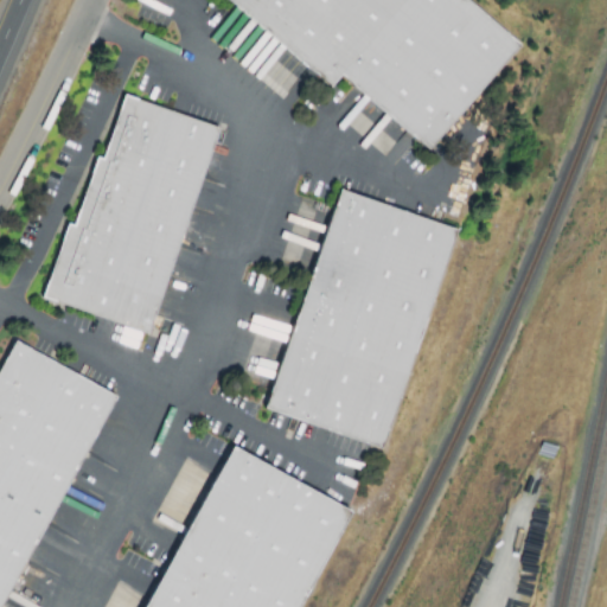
[(466,0),(229,0),(334,89),(344,77),(430,152),(461,115),(521,46),(466,0)]
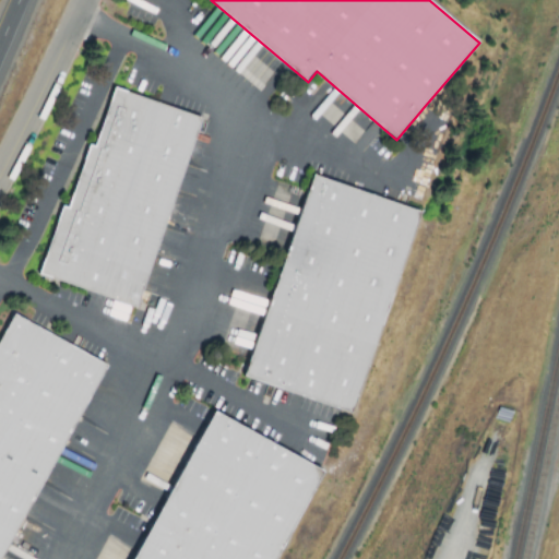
[(39,276),(138,310),(203,119),(118,90),(97,147),(91,145),(69,209),(63,206),(39,276)]
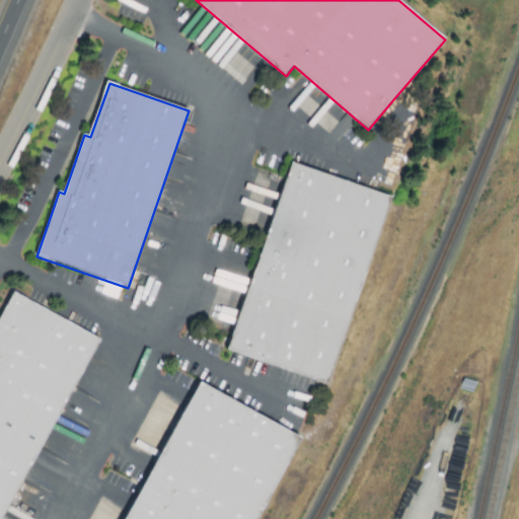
[(228,351),(327,385),(392,197),(388,196),(293,162),(228,351)]
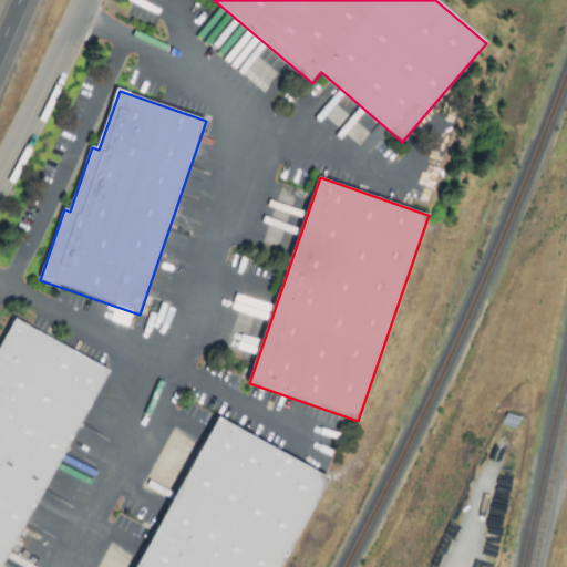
[(0,566),(2,566),(111,373),(17,321),(0,351),(0,566)]
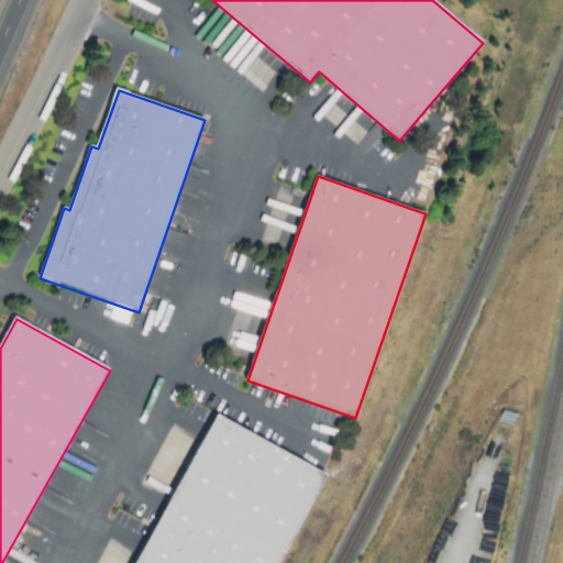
[(136,562),(279,562),(328,476),(219,416),(136,562)]
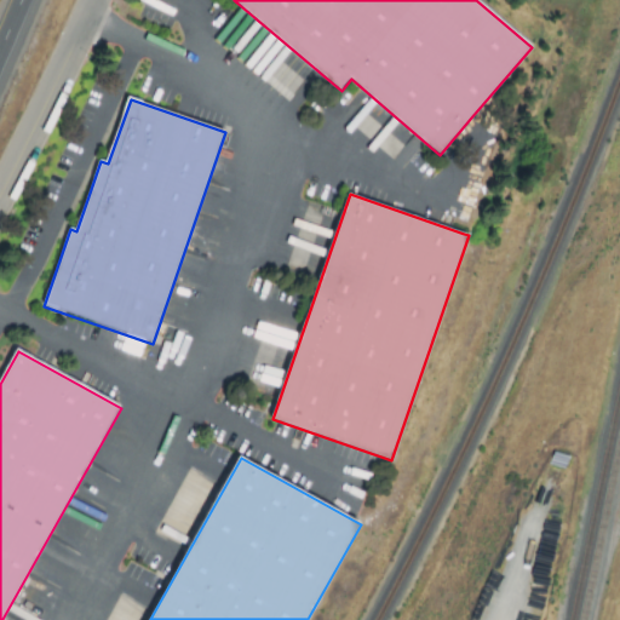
All buildings are outlined.
